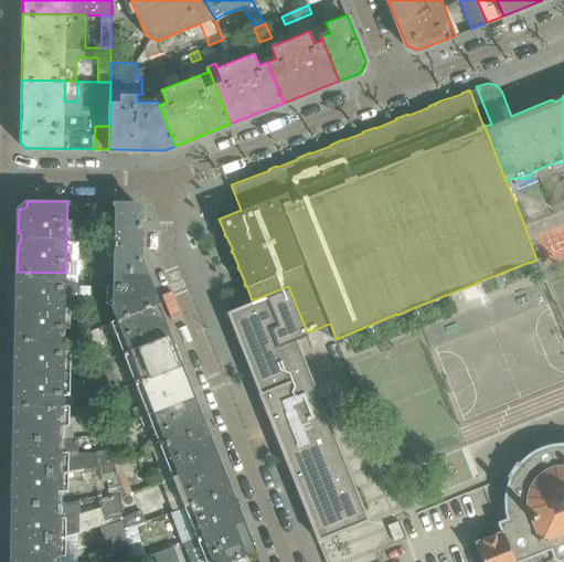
[(114,226),(115,202),(67,201),(66,240),(83,240),(83,254),(93,254),(93,241),(100,226),(114,226)]
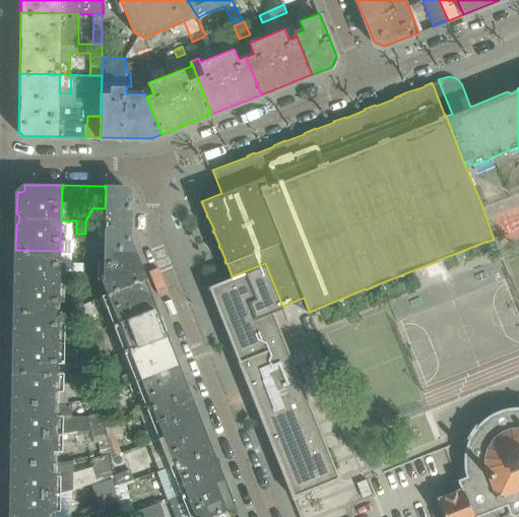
[(145,278),(129,237),(130,191),(126,186),(106,186),(105,208),(105,244),(85,243),(85,251),(104,252),(104,277),(102,278),(107,294),(145,278)]
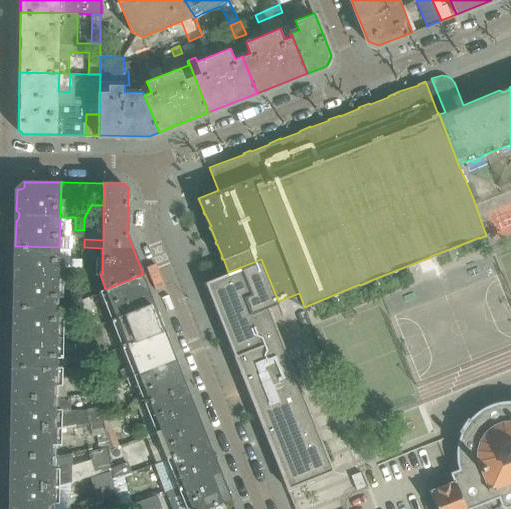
[(58,307),(59,247),(15,246),(15,270),(17,273),(17,279),(15,281),(14,306),(58,307)]
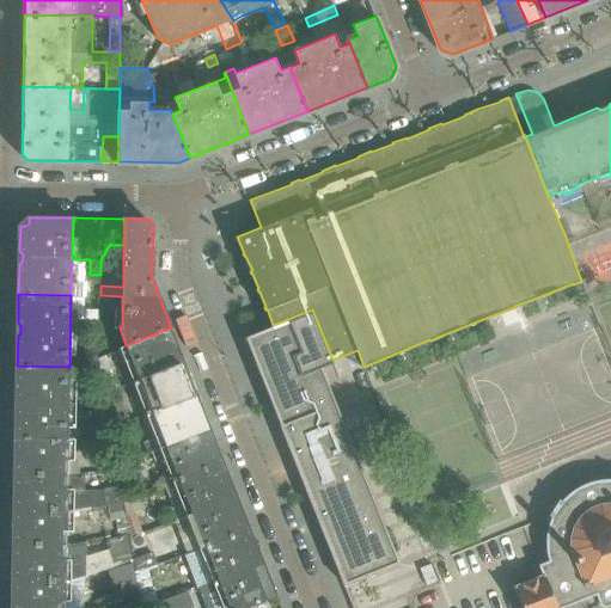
[(273,325),(246,336),(344,584),(399,563),(322,367),(334,362),(333,360),(312,309),(273,325)]
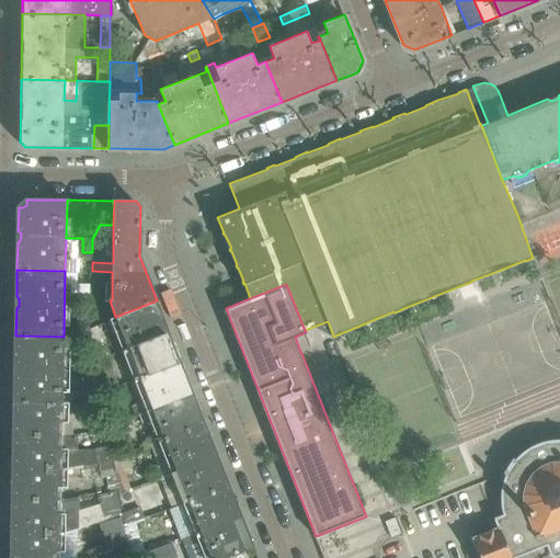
[(181,361),(157,300),(115,317),(139,377),(181,361)]
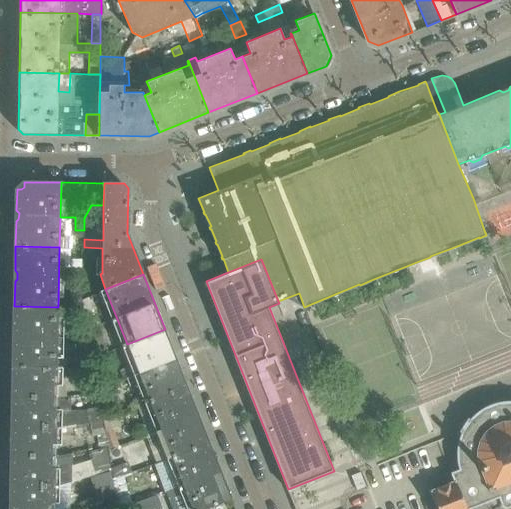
[(57,367),(58,307),(14,306),(14,330),(16,333),(16,339),(14,341),(13,366),(57,367)]
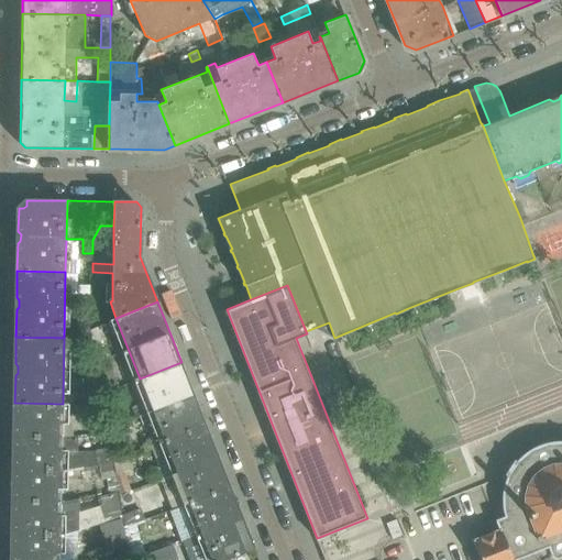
[(111,353),(107,347),(96,352),(99,360),(111,353)]
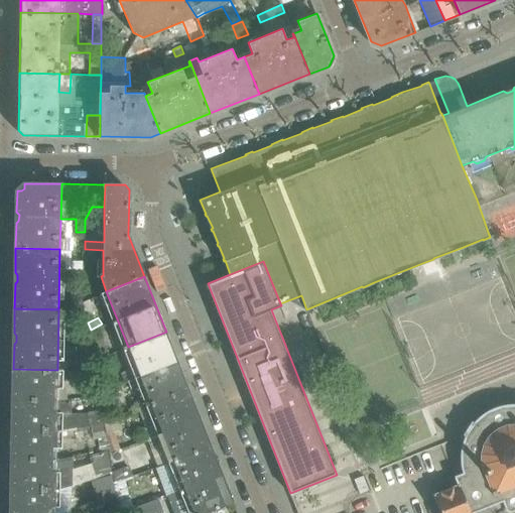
[(89,337),(89,329),(75,329),(75,337),(89,337)]
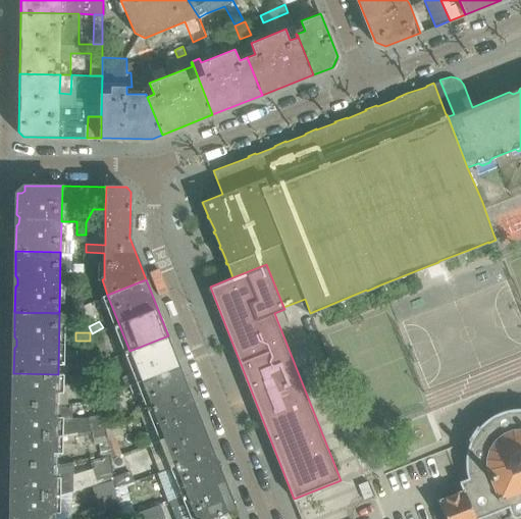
[(191,393),(168,335),(129,351),(142,379),(129,384),(135,397),(142,394),(141,391),(145,388),(153,408),(191,393)]
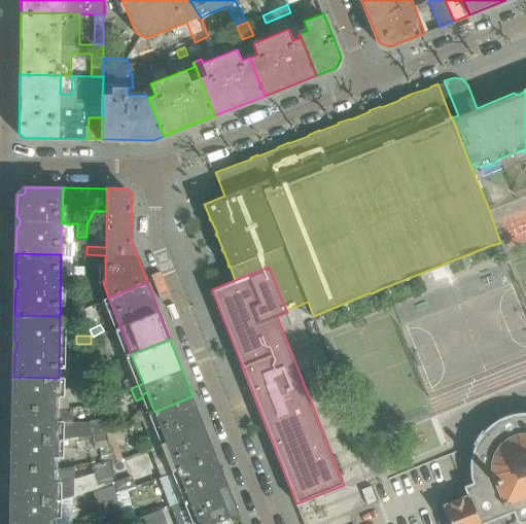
[(111,361),(105,346),(91,348),(94,368),(111,361)]
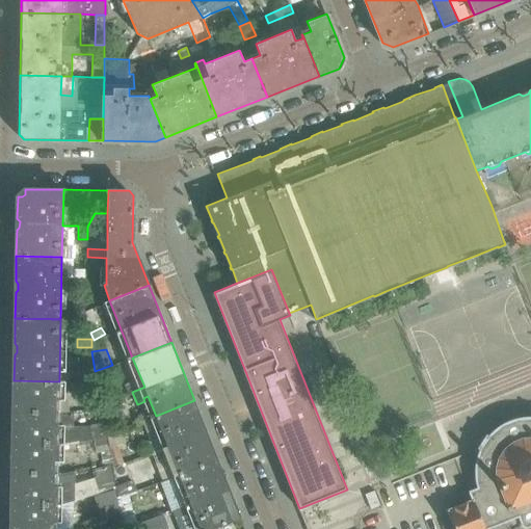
[(95,371),(91,351),(91,350),(80,351),(84,381),(97,382),(95,371)]
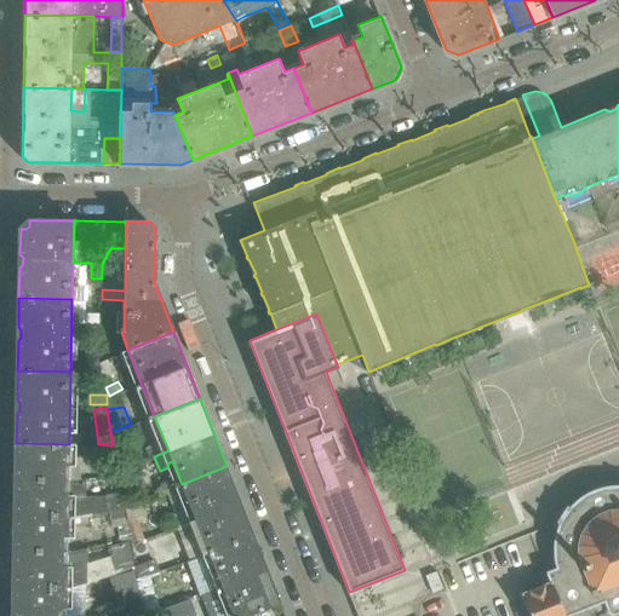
[(66,465),(69,465),(69,444),(16,443),(16,479),(66,479),(66,465)]
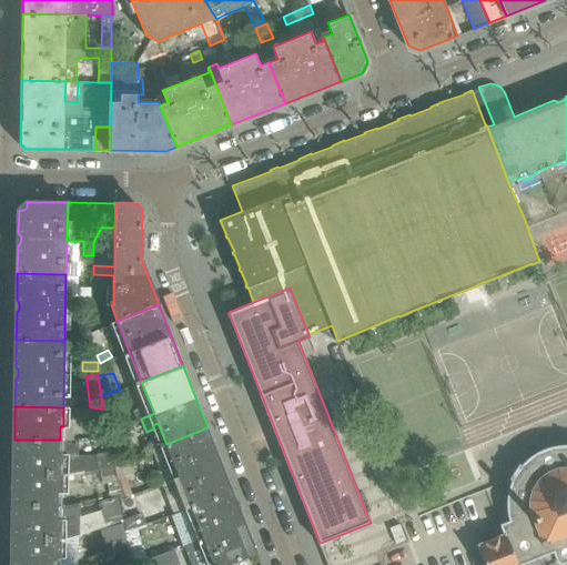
[(74,407),(74,417),(102,419),(103,409),(90,407),(74,407)]
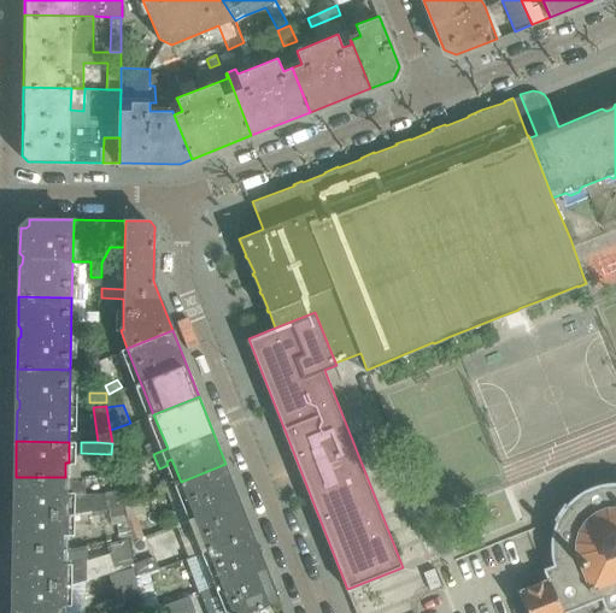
[(253,531),(226,464),(181,482),(207,549),(253,531)]
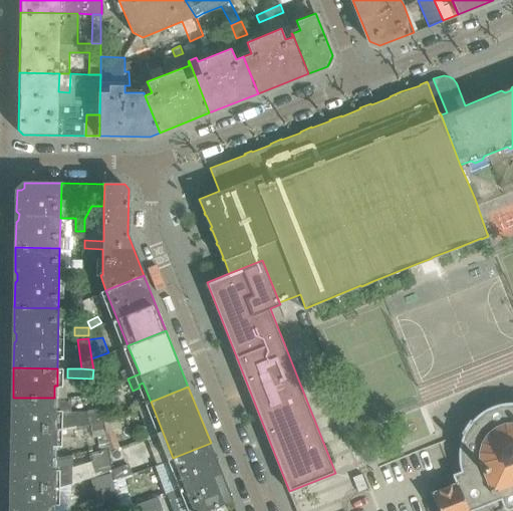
[(56,445),(57,432),(57,428),(67,428),(91,425),(103,423),(100,411),(81,414),(81,412),(74,413),(74,411),(69,411),(69,399),(54,398),(13,398),(11,457),(52,457),(52,445),(56,445)]
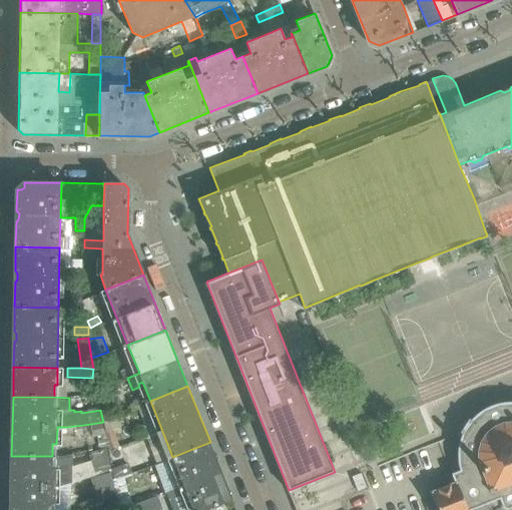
[(511,399),(506,399),(499,400),(498,400),(489,403),(483,406),(482,407),(475,412),(470,417),(468,415),(467,416),(469,418),(460,431),(461,432),(460,433),(462,433),(461,435),(459,442),(458,448),(457,448),(456,449),(458,449),(458,459),(459,465),(457,465),(458,466),(459,466),(460,469),(451,472),(453,477),(455,481),(446,484),(431,490),(438,509),(467,509),(468,509),(475,507),(488,502),(499,497),(503,506),(507,508),(511,506),(511,399)]
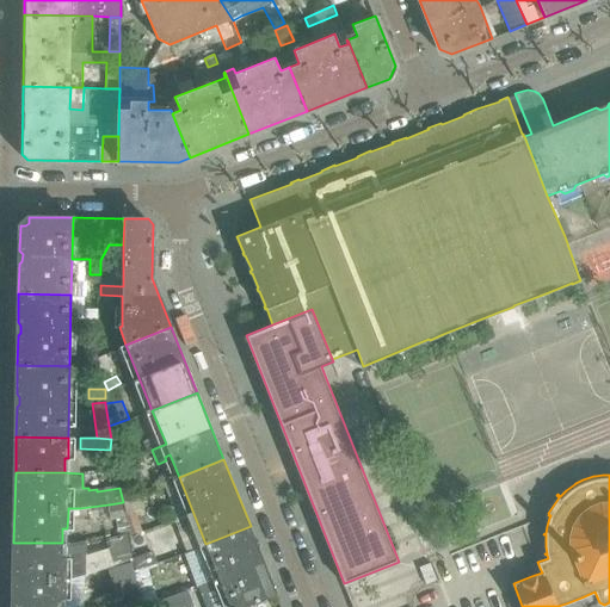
[(142,530),(136,509),(145,507),(140,495),(123,502),(129,531),(129,534),(142,530)]
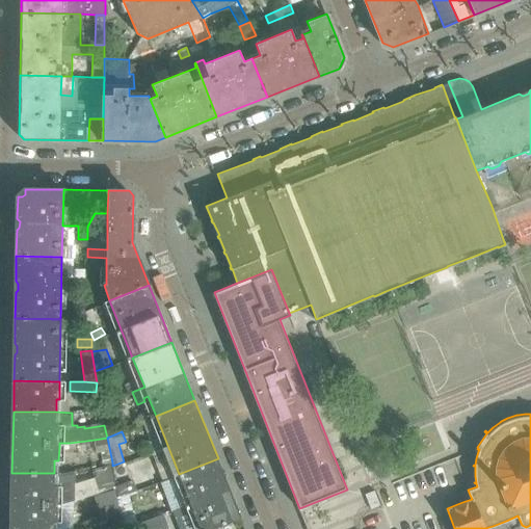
[(112,463),(107,438),(95,440),(96,452),(101,451),(103,464),(112,463)]
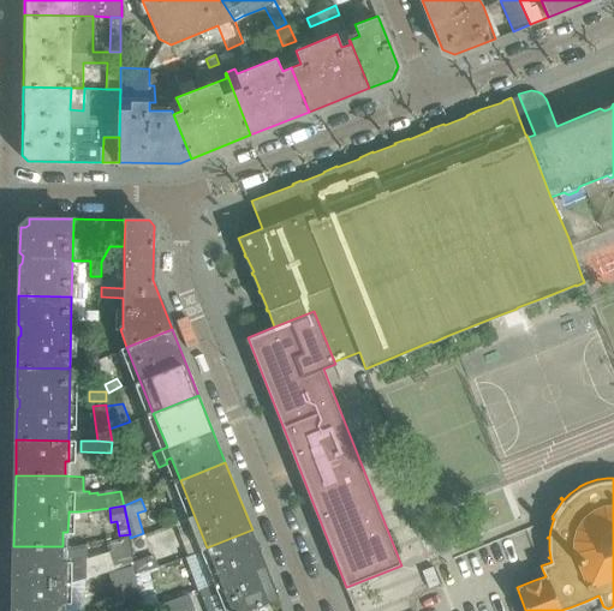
[(279,597),(264,563),(252,529),(207,547),(186,556),(200,588),(192,592),(197,605),(216,598),(210,583),(220,580),(226,595),(232,610),(242,610),(244,610),(279,597)]
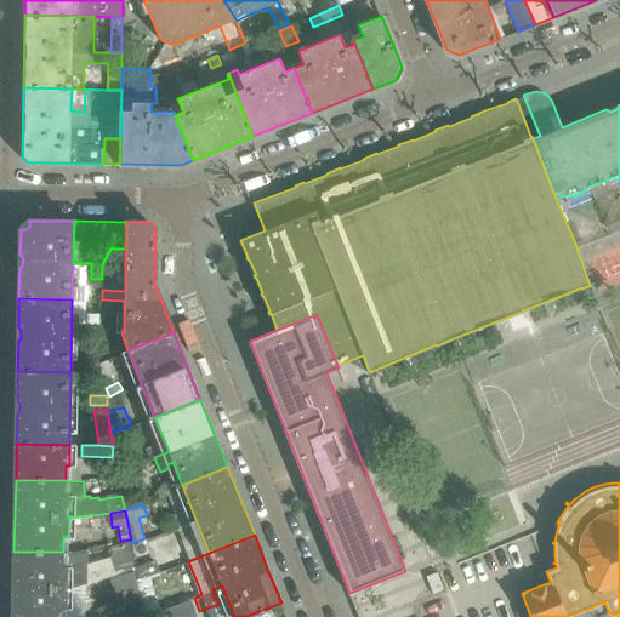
[(67,609),(67,590),(73,587),(77,599),(113,589),(109,576),(106,577),(102,565),(67,575),(68,566),(63,566),(63,552),(13,552),(12,598),(13,600),(12,616),(62,616),(63,609),(67,609)]
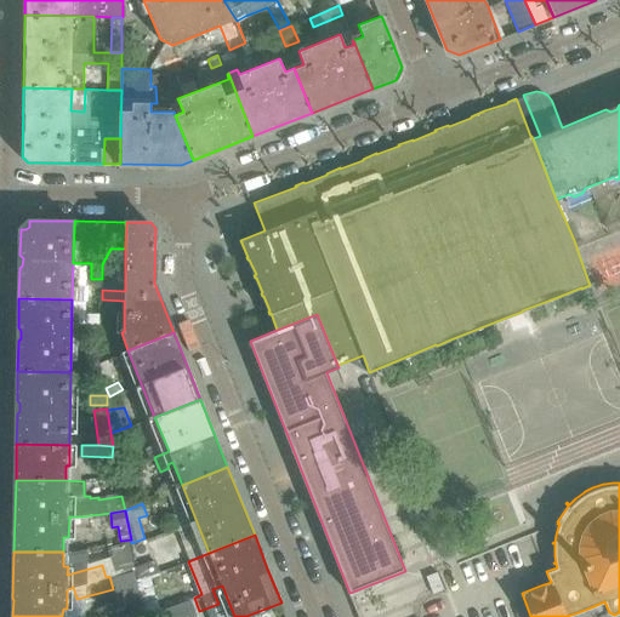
[(159,570),(155,559),(136,566),(137,578),(144,576),(148,575),(151,573),(159,570)]
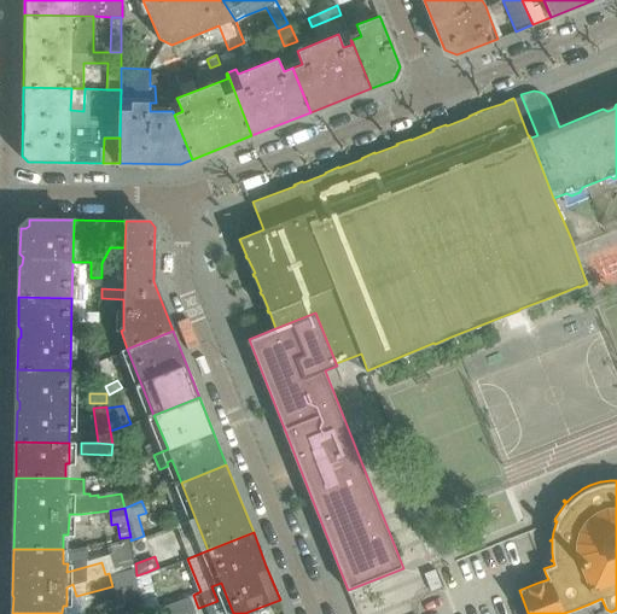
[(144,573),(137,576),(139,596),(156,594),(150,571),(147,572),(144,573)]
